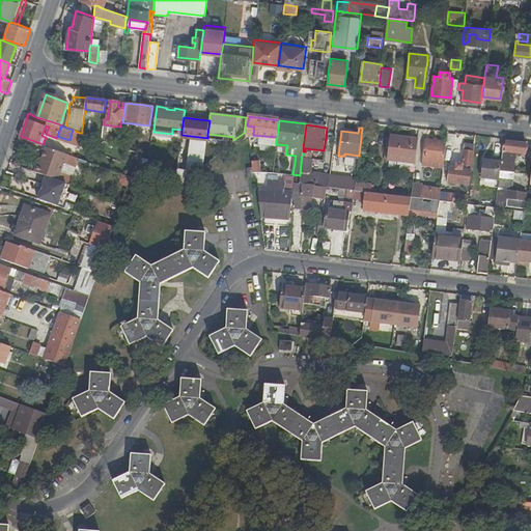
[(80,133),(73,130),(71,136),(78,138),(80,133)]
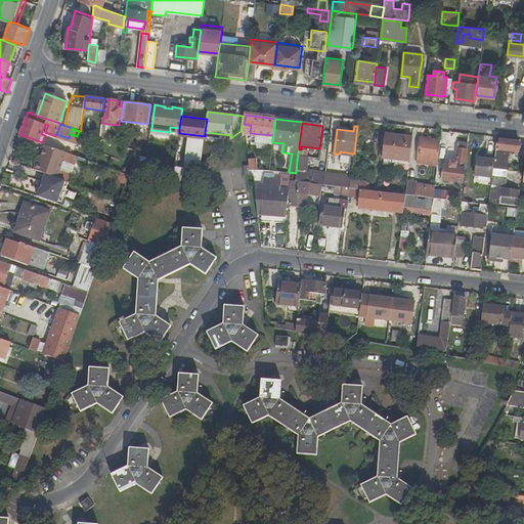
[(412,137),(385,134),(382,158),(409,162),(412,137)]
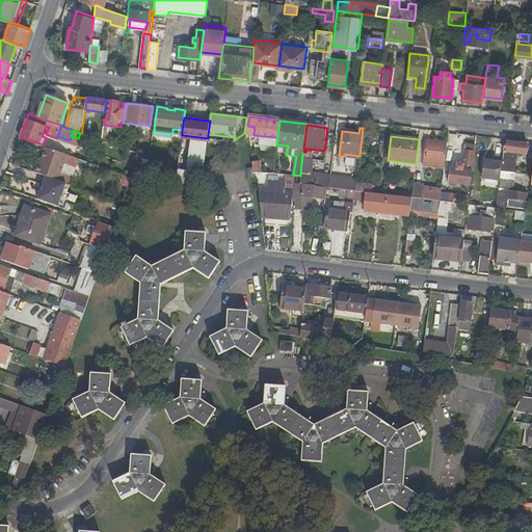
[(427,139),(424,160),(445,163),(447,142),(427,139)]
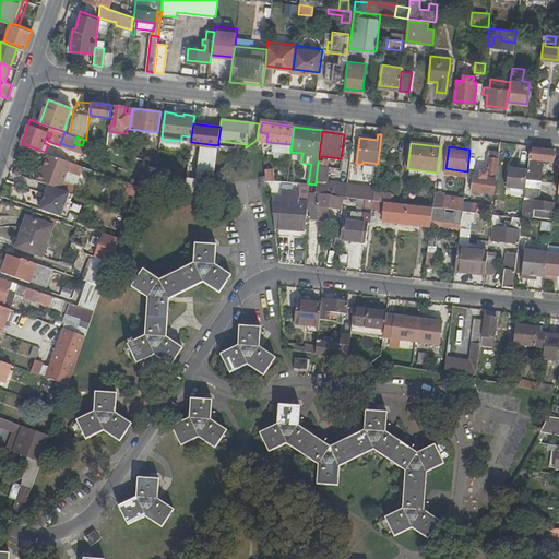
[(542,181),(542,180),(544,161),(554,162),(555,151),(531,147),(527,170),(526,180),(542,181)]
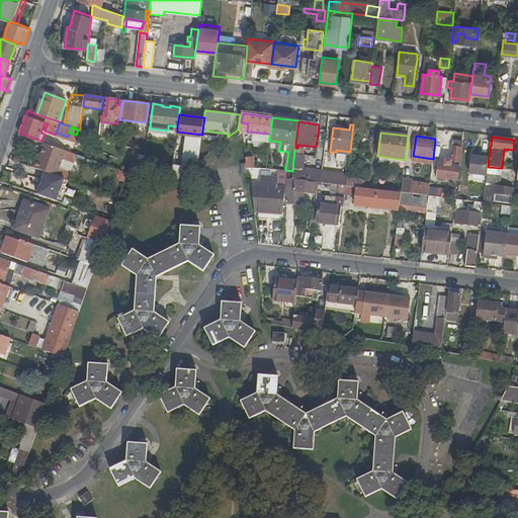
[(458,170),(461,148),(462,142),(453,141),(451,160),(445,160),(445,165),(438,164),(437,177),(458,180),(459,170),(458,170)]
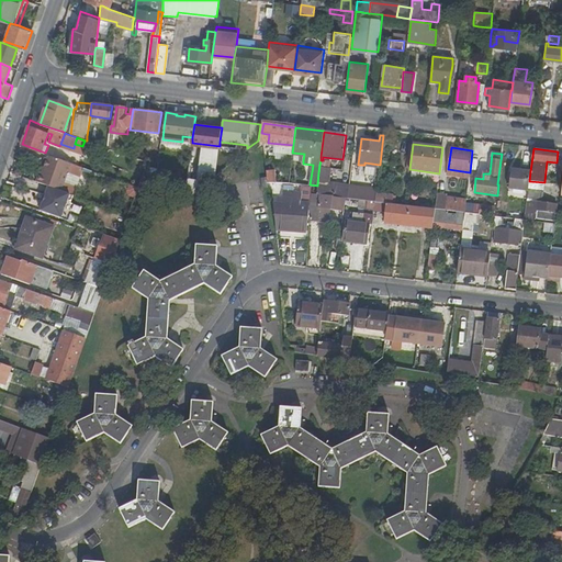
[(40,172),(36,181),(49,186),(70,193),(72,194),(76,186),(66,182),(68,173),(79,177),(81,170),(82,168),(48,155),(47,159),(42,172),(40,172)]
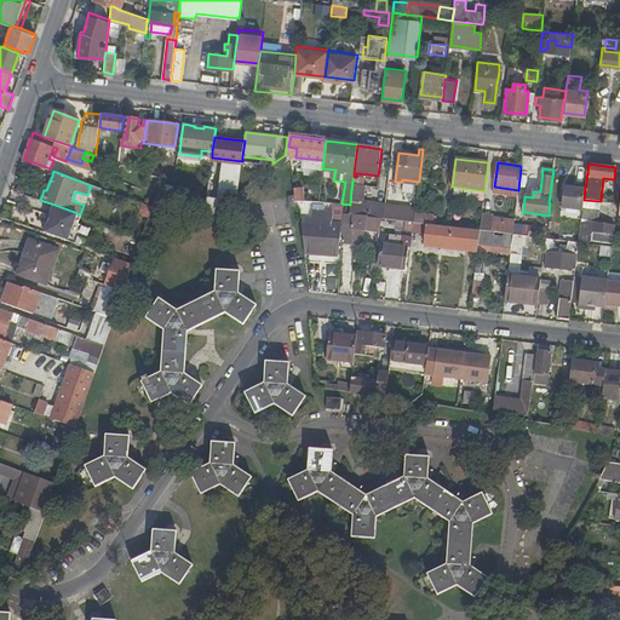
[(371,184),(352,182),(351,190),(350,205),(349,213),(380,218),(383,218),(384,213),(385,204),(361,201),(362,188),(371,189),(371,184)]
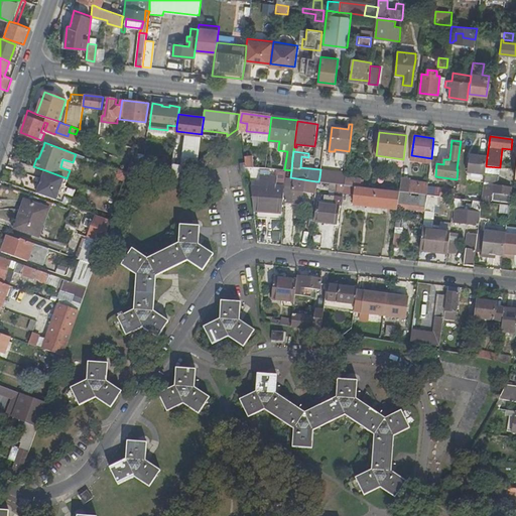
[(255,166),(254,155),(247,156),(247,167),(255,166)]
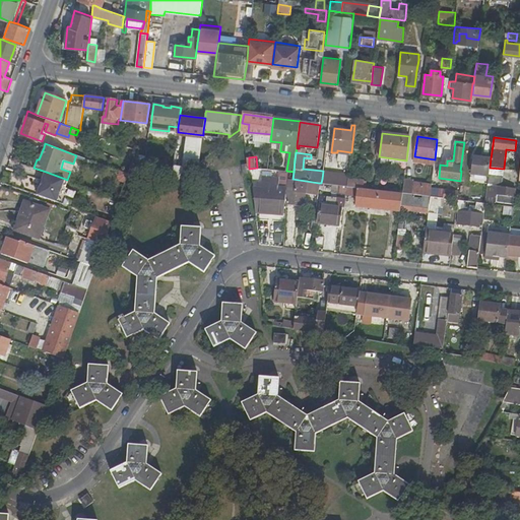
[(413,164),(434,166),(435,159),(414,156),(413,164)]
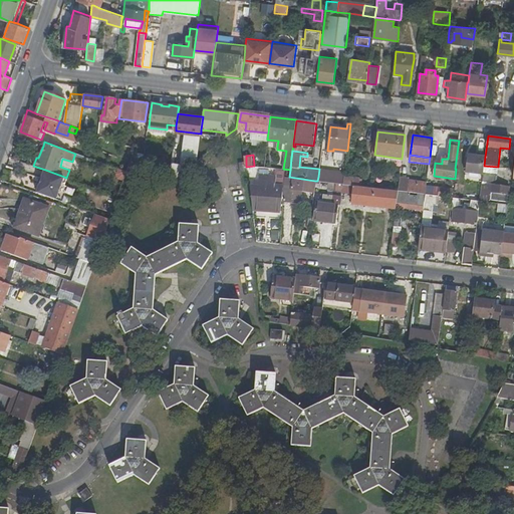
[(484,166),(485,157),(468,155),(465,173),(483,175),(484,166)]
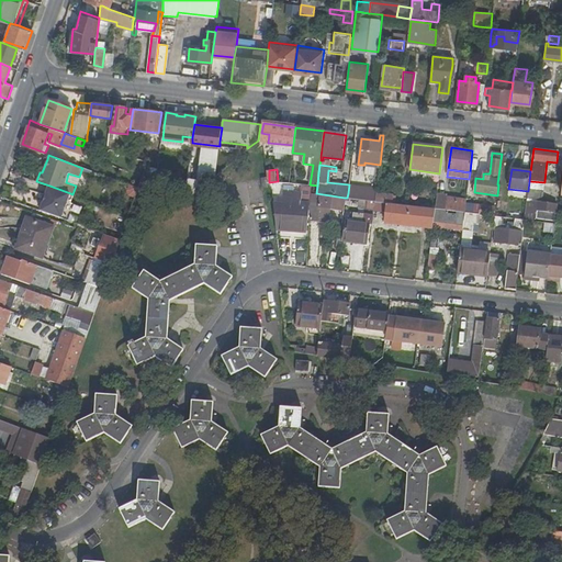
[(76,186),(79,177),(68,173),(66,182),(76,186)]
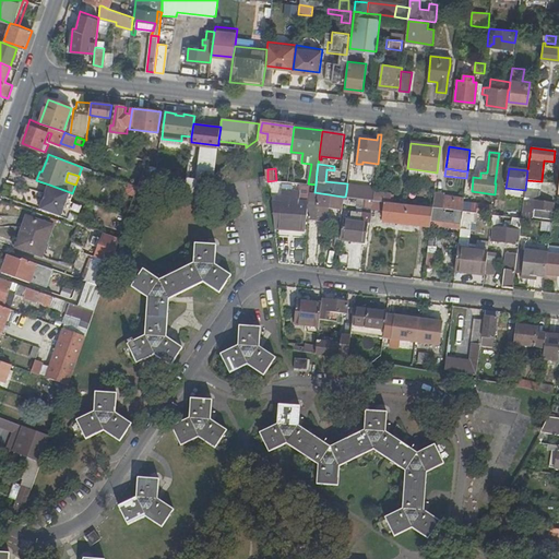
[(307,186),(298,185),(292,185),(282,183),(281,201),(269,200),(272,225),(305,228),(307,186)]
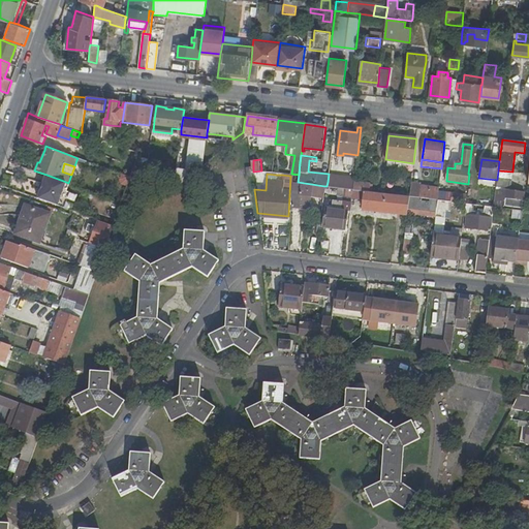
[(353,180),(335,177),(335,175),(329,174),(328,182),(327,186),(352,189),(353,180)]
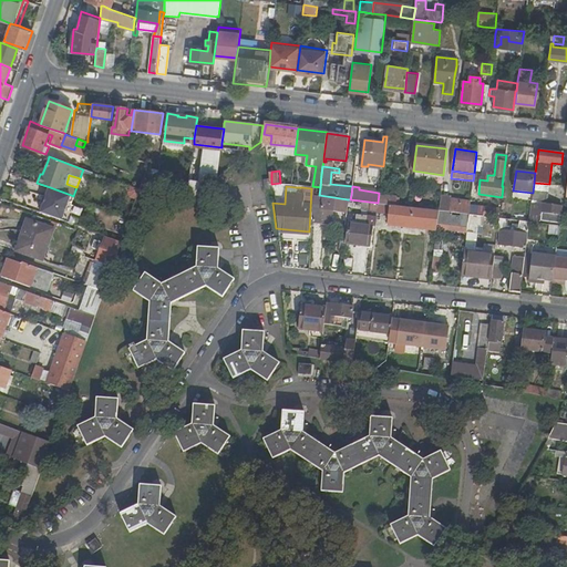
[(71,195),(50,187),(41,213),(78,225),(83,208),(72,204),(69,203),(71,195)]
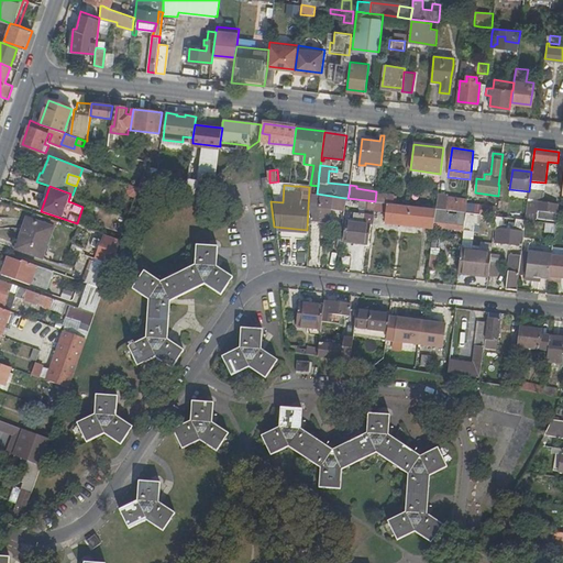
[(345,199),(345,198),(317,194),(310,194),(309,220),(328,222),(329,209),(343,211),(344,210),(344,208),(345,199)]
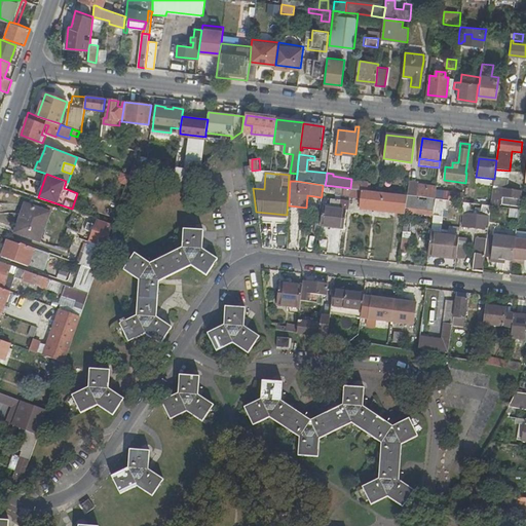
[(417,185),(408,184),(407,195),(413,196),(416,196),(417,185)]
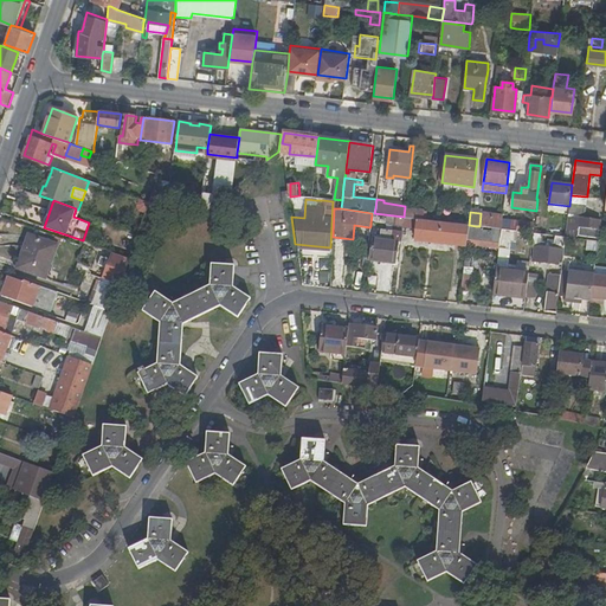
[(502,216),(481,213),(479,226),(481,226),(491,227),(501,229),(502,216)]
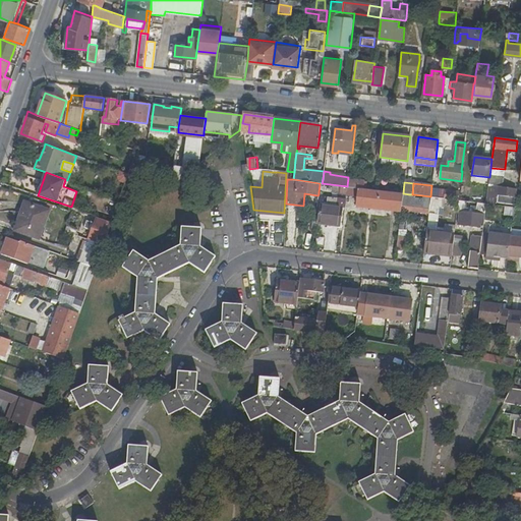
[(446,187),(432,185),(431,185),(430,196),(444,198),(445,190),(446,187)]
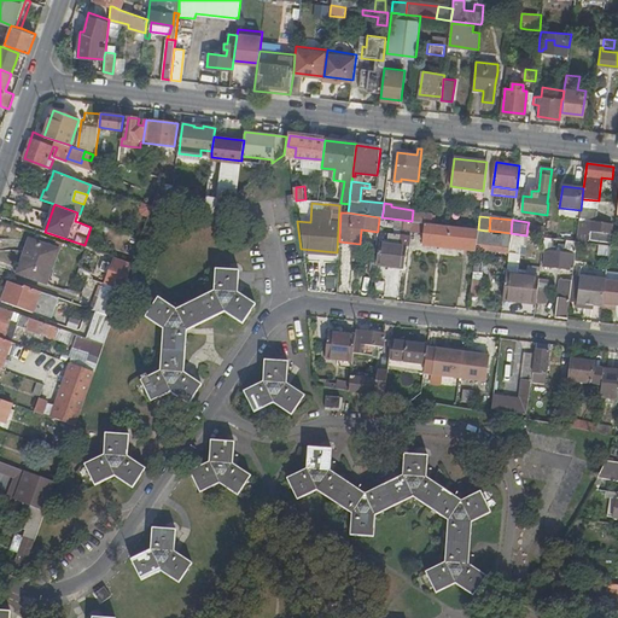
[(612,223),(579,220),(577,239),(599,242),(599,232),(611,233),(612,223)]
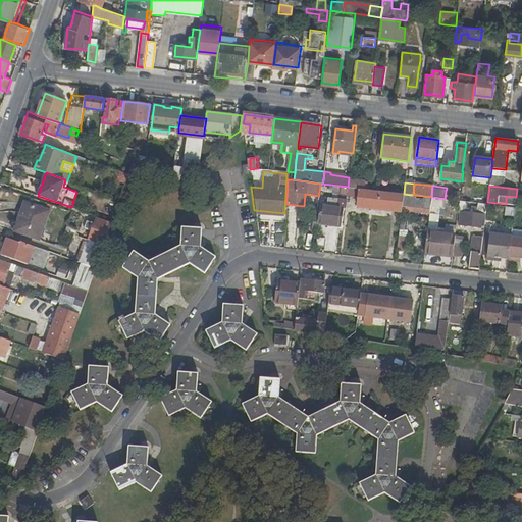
[(356,205),(363,206),(368,207),(389,210),(389,209),(402,211),(402,210),(404,194),(348,187),(347,196),(358,197),(356,205)]
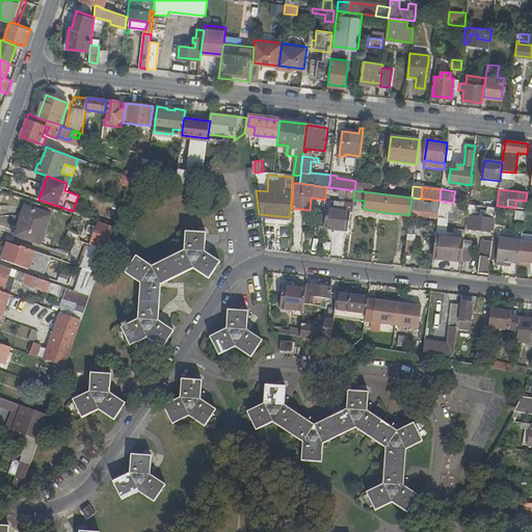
[(468,205),(469,196),(454,194),(453,203),(462,204),(468,205)]
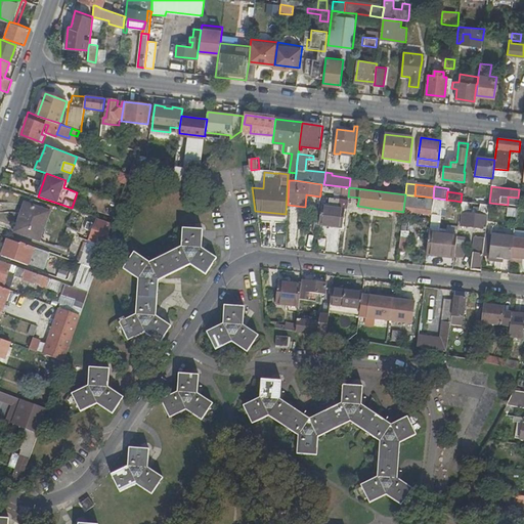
[(85,207),(107,210),(110,198),(87,193),(85,207)]
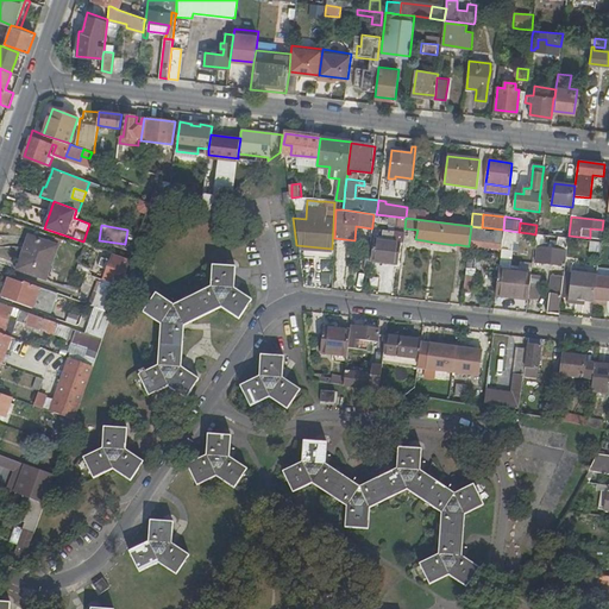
[(500,239),(502,239),(503,230),(494,228),(494,232),(482,231),(483,227),(482,227),(478,227),(471,226),(469,245),(477,246),(498,249),(500,239)]
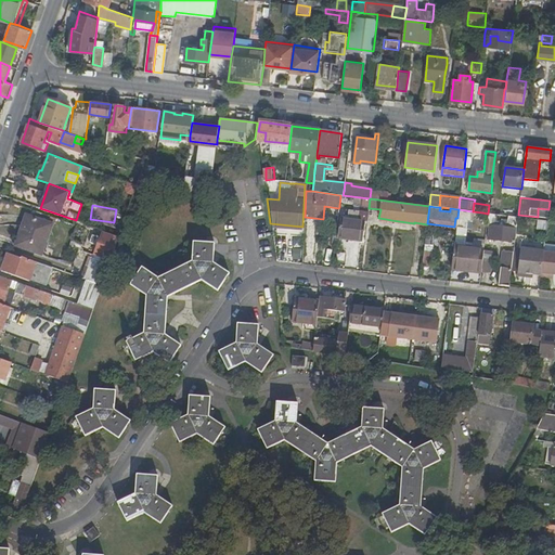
[(363,222),(368,222),(369,213),(338,208),(338,215),(364,218),(363,222)]
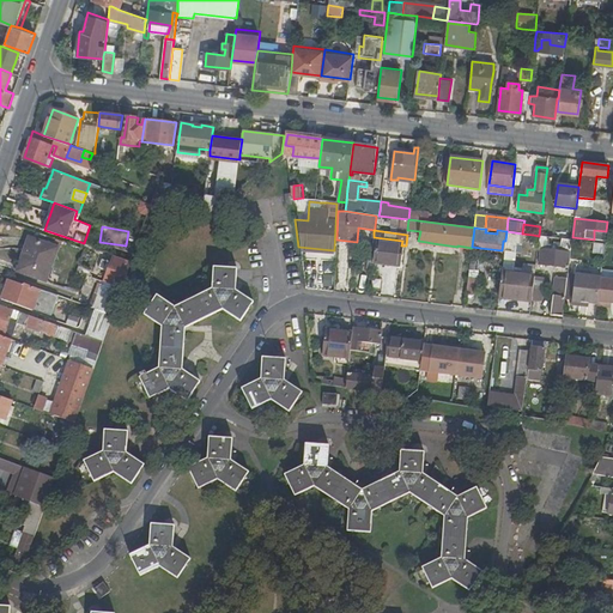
[(519,241),(538,243),(539,236),(533,235),(522,234),(507,231),(505,241),(504,252),(516,253),(519,241)]
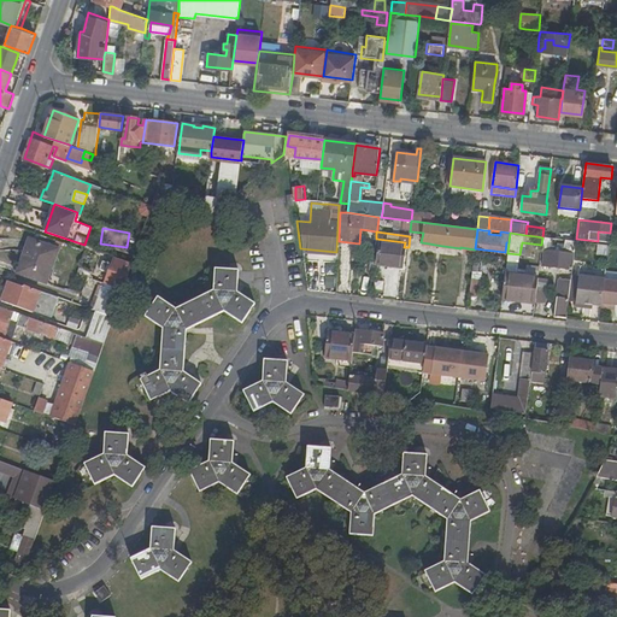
[(570,248),(570,241),(542,238),(541,245),(570,248)]
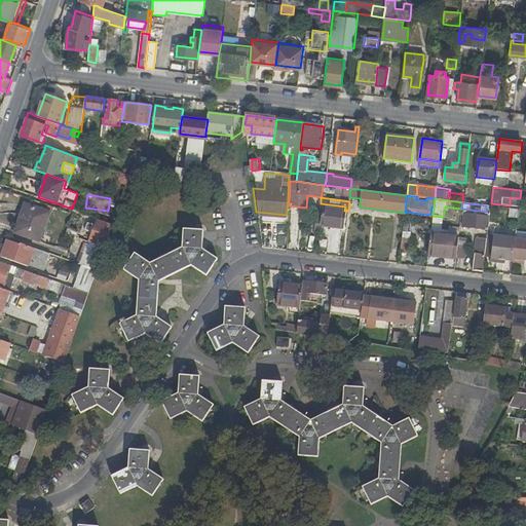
[(26,218),(20,233),(39,239),(49,213),(26,203),(22,216),(26,218)]
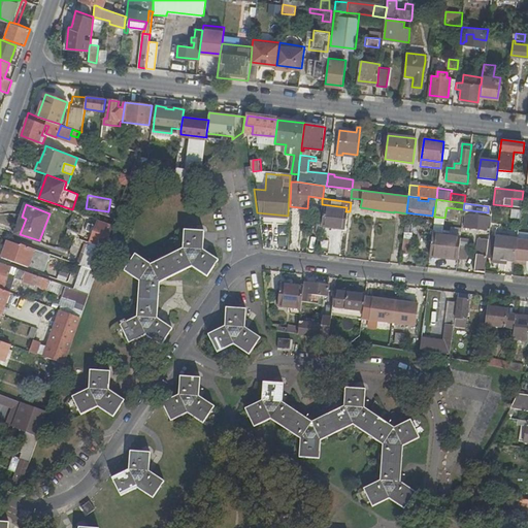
[(322,226),(343,228),(345,209),(324,207),(322,226)]
